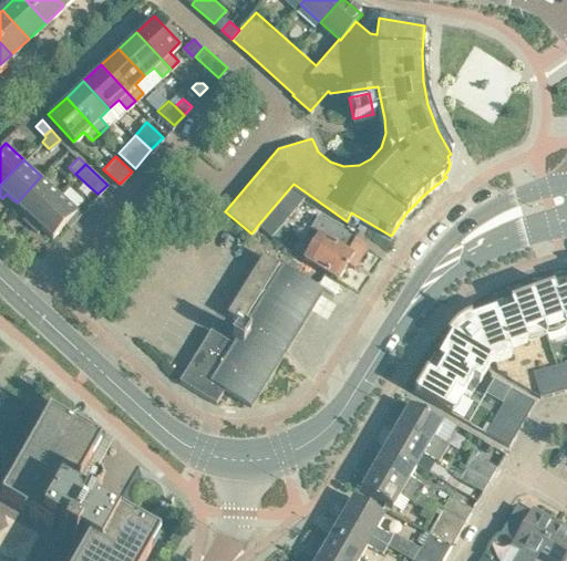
[(30,224),(59,193),(41,176),(17,203),(27,213),(22,217),(30,224)]
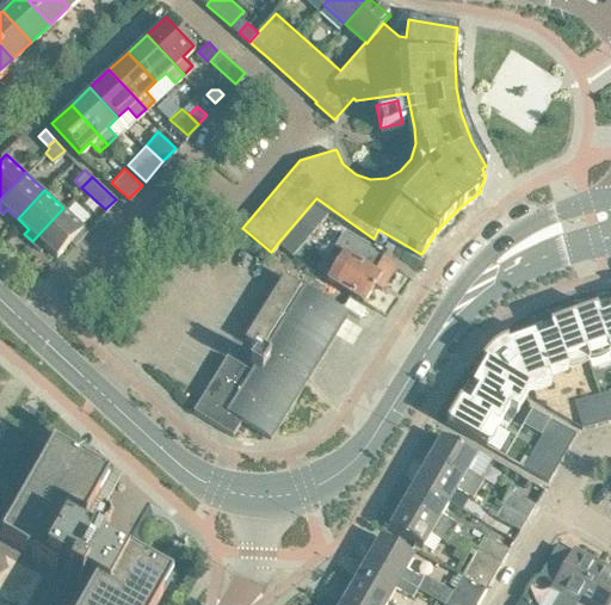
[(82,226),(63,208),(32,241),(41,248),(45,244),(56,254),(69,240),(74,244),(87,230),(82,226)]
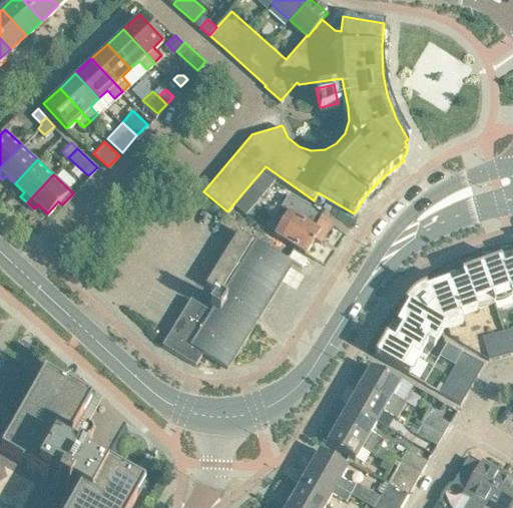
[(261,194),(249,184),(234,202),(245,212),(261,194)]
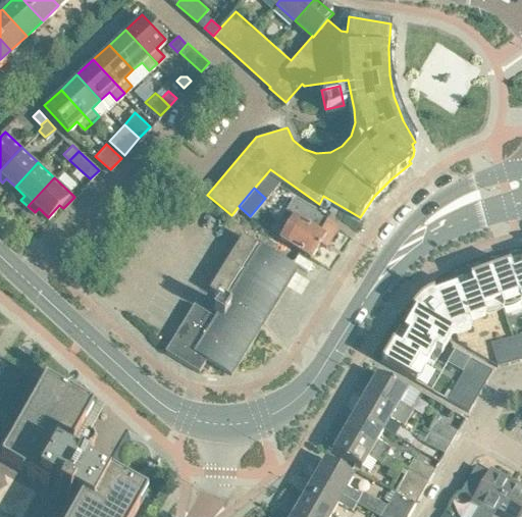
[(326,245),(338,225),(292,196),(283,208),(292,213),(277,236),(310,256),(319,241),(326,245)]
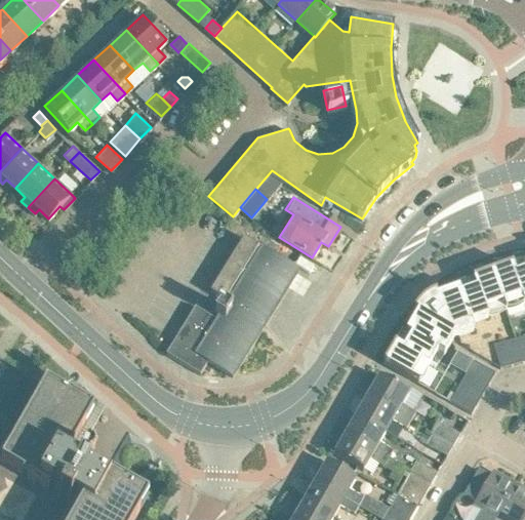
[(243,235),(242,237),(209,289),(221,296),(211,314),(195,304),(165,351),(200,372),(208,359),(232,374),(297,269),(244,235),(243,235)]
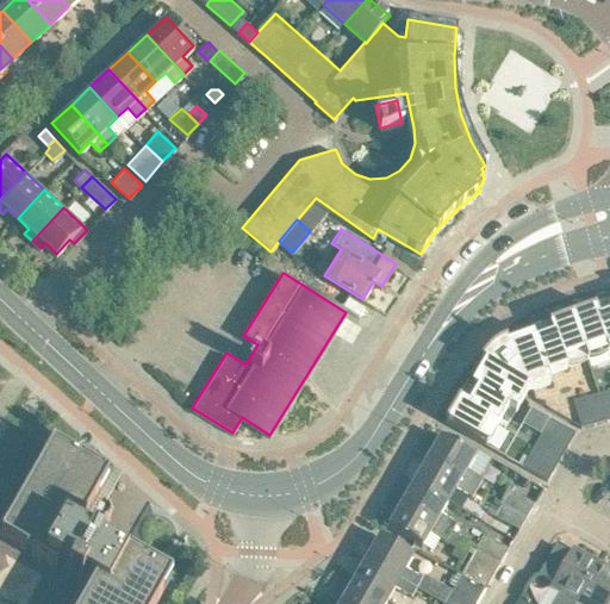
[(458,397),(444,418),(485,442),(486,441),(478,436),(489,418),(497,423),(503,412),(508,404),(515,409),(527,388),(549,380),(547,372),(567,365),(564,356),(583,349),(586,357),(587,357),(585,348),(604,341),(608,350),(609,348),(609,310),(598,315),(593,304),(548,321),(552,331),(534,338),(531,331),(506,341),(505,338),(505,336),(500,337),(491,344),(483,354),(480,357),(481,357),(484,360),(471,383),(477,386),(467,402),(458,397)]
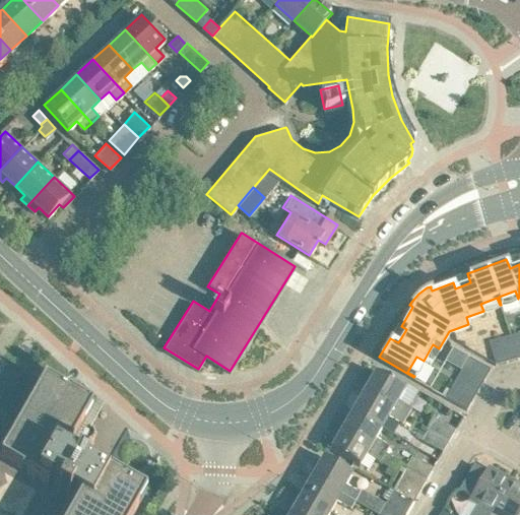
[(519,329),(511,331),(518,356),(519,355),(519,329)]
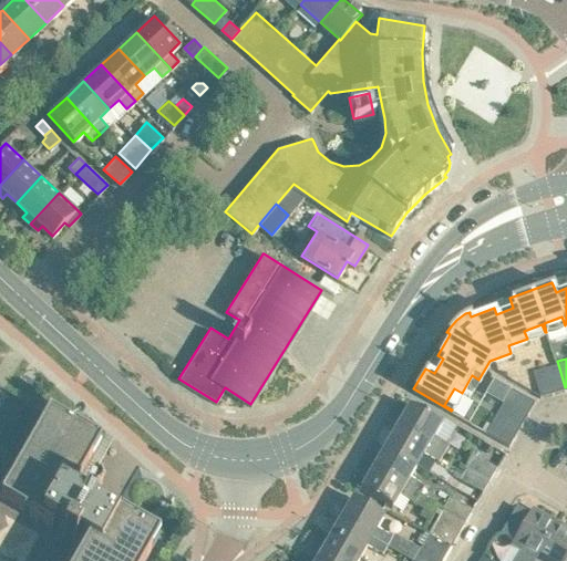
[(557,361),(545,365),(553,391),(565,387),(557,361)]
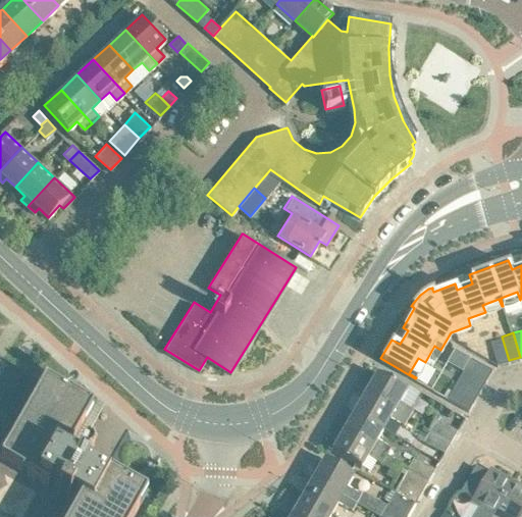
[(502,337),(490,340),(497,363),(509,360),(502,337)]
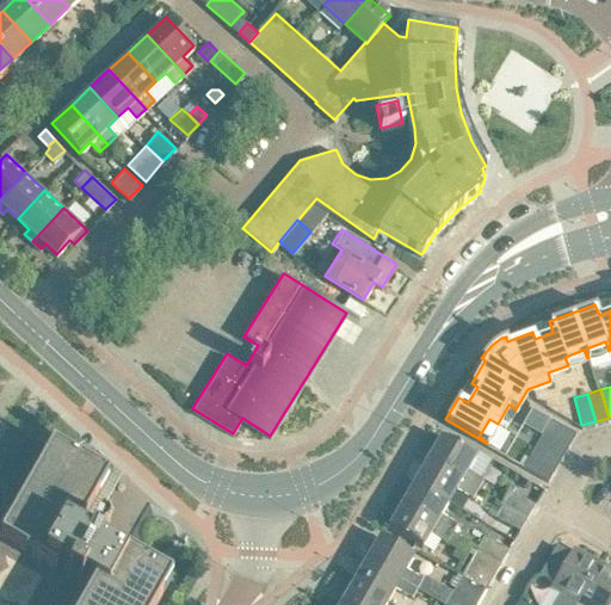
[(508,405),(504,413),(511,418),(516,409),(508,405)]
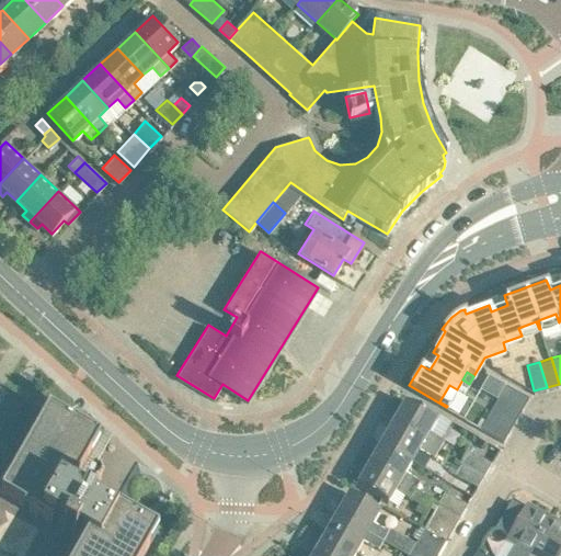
[(505,382),(499,393),(523,407),(529,396),(505,382)]
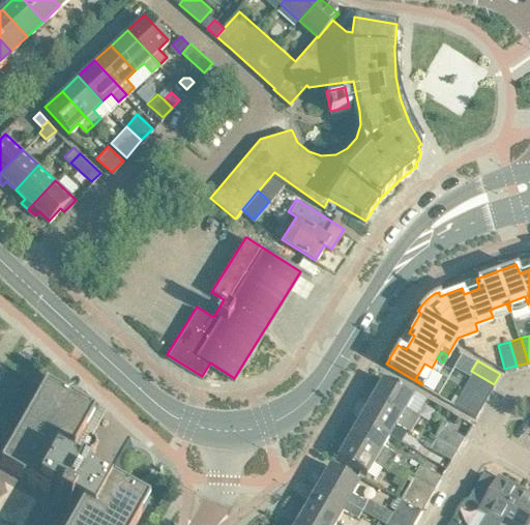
[(471,371),(465,381),(488,395),(494,384),(471,371)]
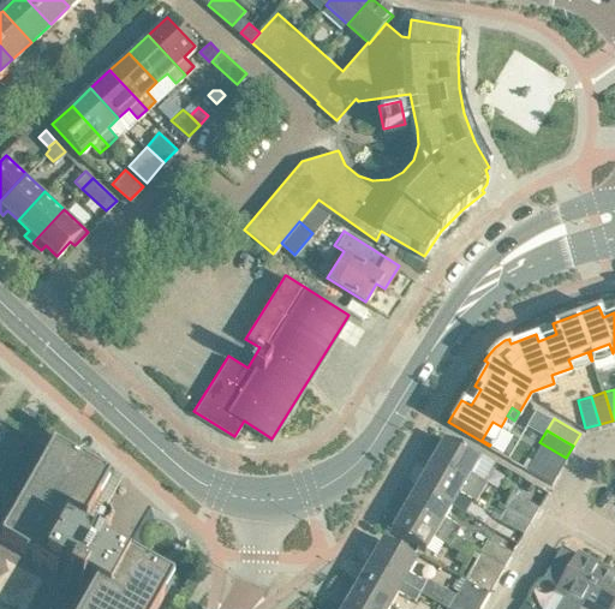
[(481,489),(487,479),(470,470),(477,457),(443,437),(430,460),(481,489)]
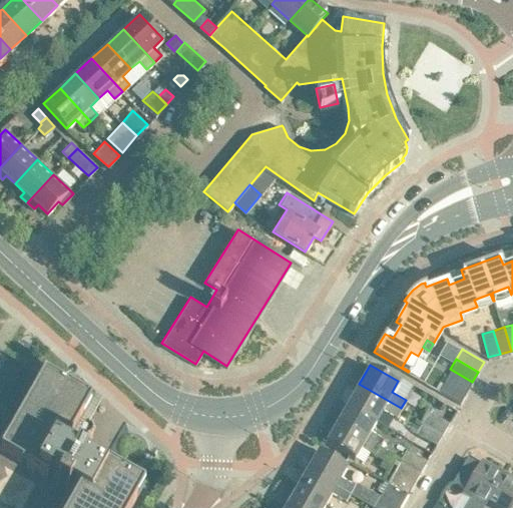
[(450,369),(445,380),(466,392),(472,382),(450,369)]
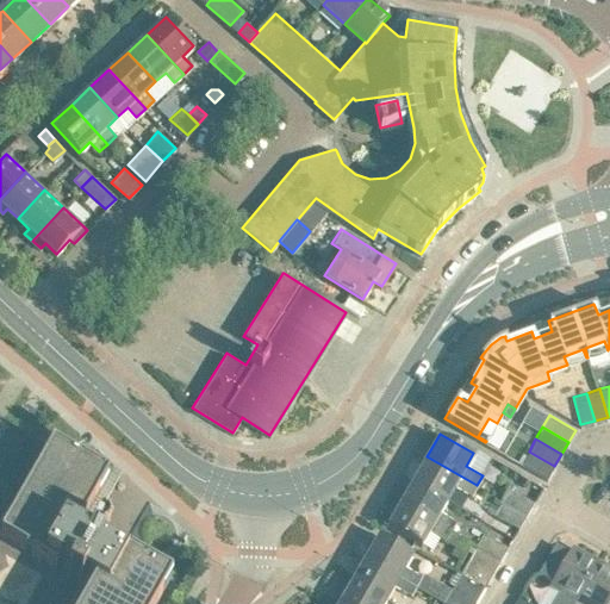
[(88,533),(76,527),(107,471),(51,440),(0,531),(0,533),(55,565),(57,561),(69,567),(67,571),(80,578),(82,574),(93,581),(80,603),(154,603),(170,576),(114,543),(113,547),(101,541),(103,539),(101,537),(106,534),(107,529),(105,523),(100,521),(94,522),(91,525),(91,531),(89,531),(88,533)]
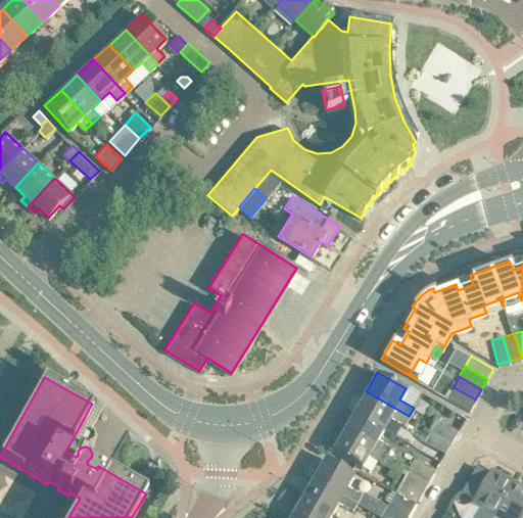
[(454,387),(447,397),(469,410),(475,399),(454,387)]
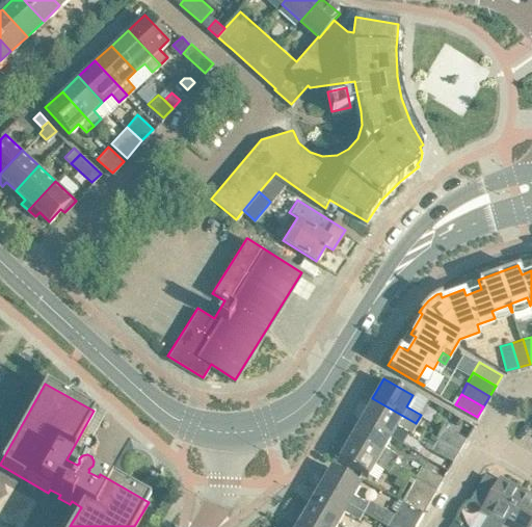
[(416,423),(372,398),(361,417),(390,435),(397,423),(411,431),(416,423)]
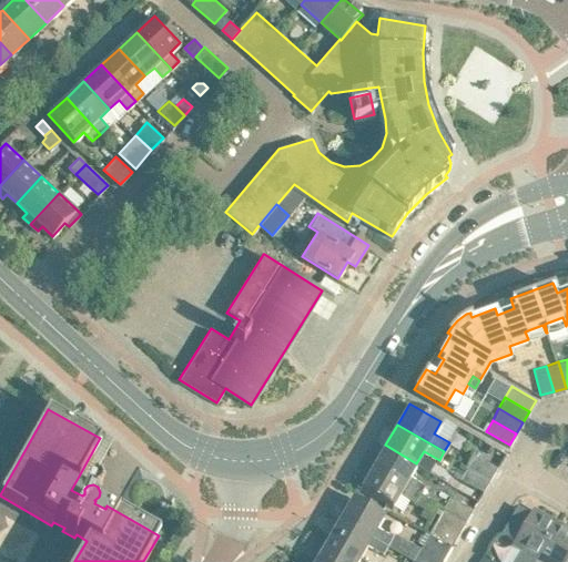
[(419,493),(425,484),(409,476),(416,463),(385,445),(373,466),(419,493)]
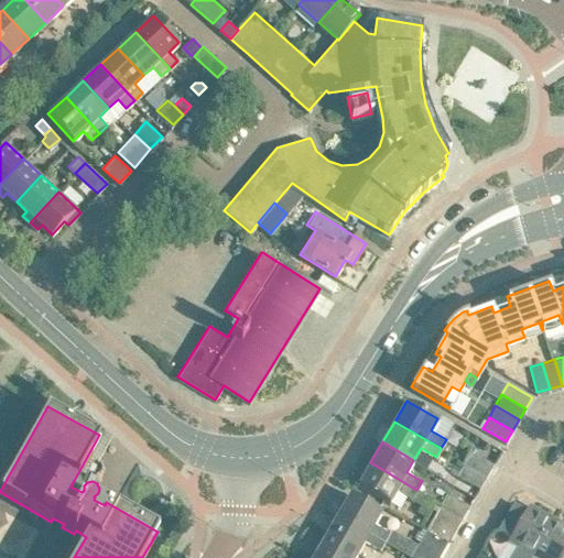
[(487,474),(494,462),(470,449),(464,461),(487,474)]
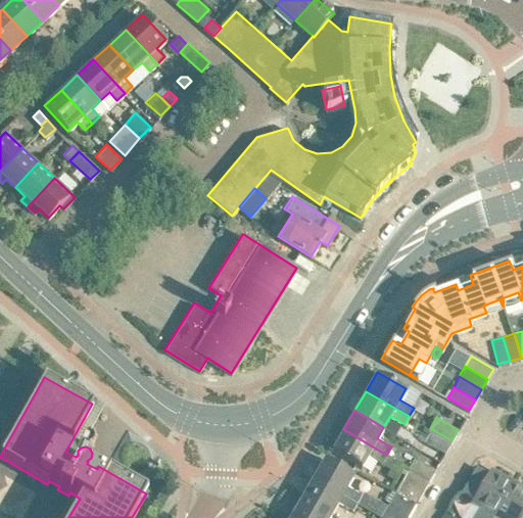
[(444,452),(452,440),(430,428),(423,439),(444,452)]
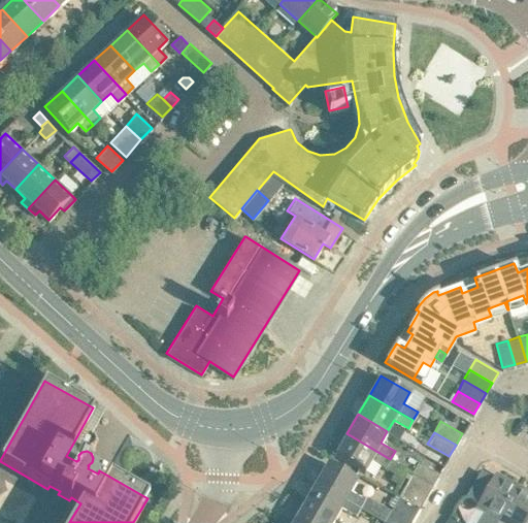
[(371,458),(386,467),(390,459),(347,433),(343,439),(339,437),(331,451),(335,454),(353,464),(365,470),(371,458)]
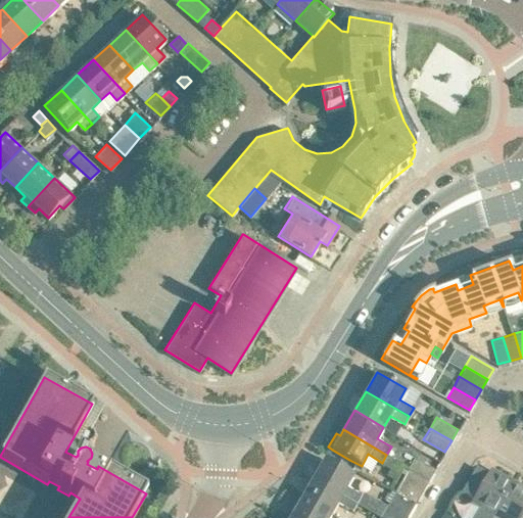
[(429,479),(435,468),(414,456),(408,467),(429,479)]
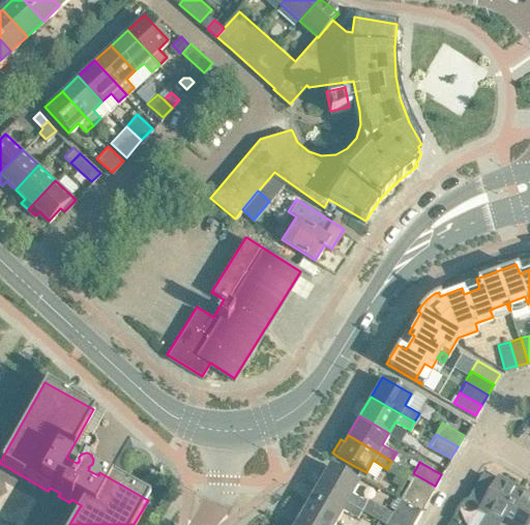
[(361,508),(366,500),(352,492),(358,479),(329,463),(318,483),(361,508)]
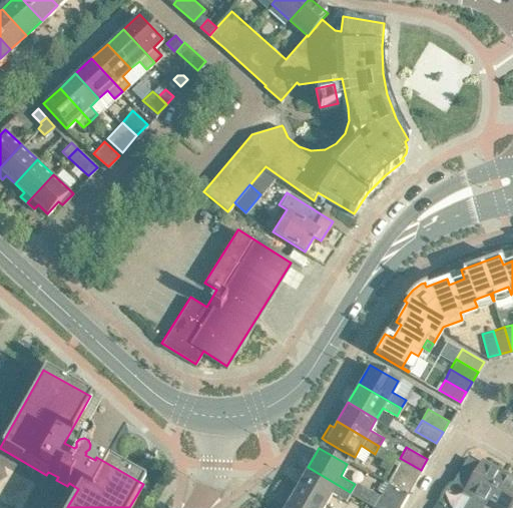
[(407,493),(421,470),(400,458),(387,481),(407,493)]
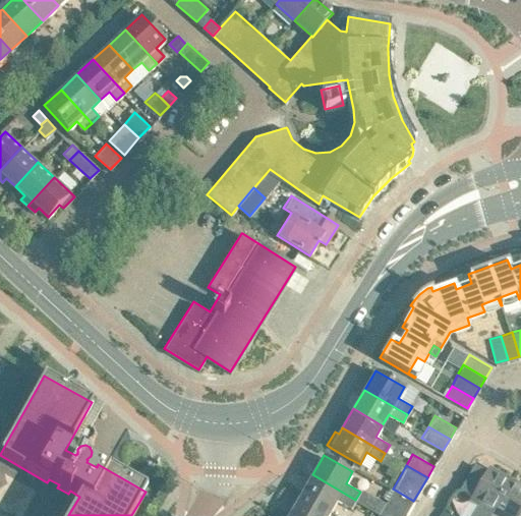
[(488,515),(511,478),(489,465),(484,473),(472,466),(460,488),(472,495),(469,500),(479,505),(474,514),(472,513),(470,515),(488,515)]
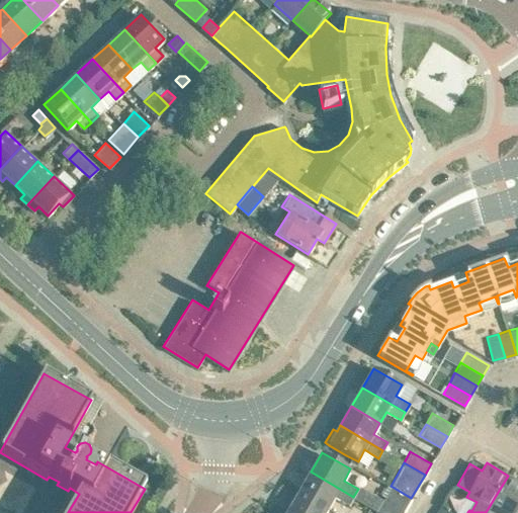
[(353,497),(311,472),(299,491),(328,507),(335,496),(349,504),(353,497)]
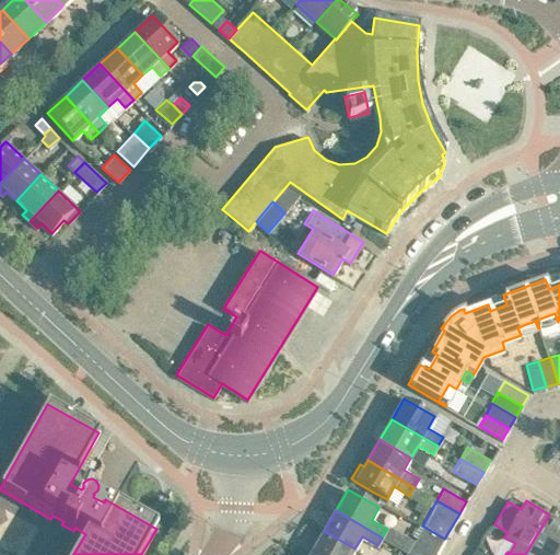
[(559,554),(559,520),(549,515),(525,554),(559,554)]
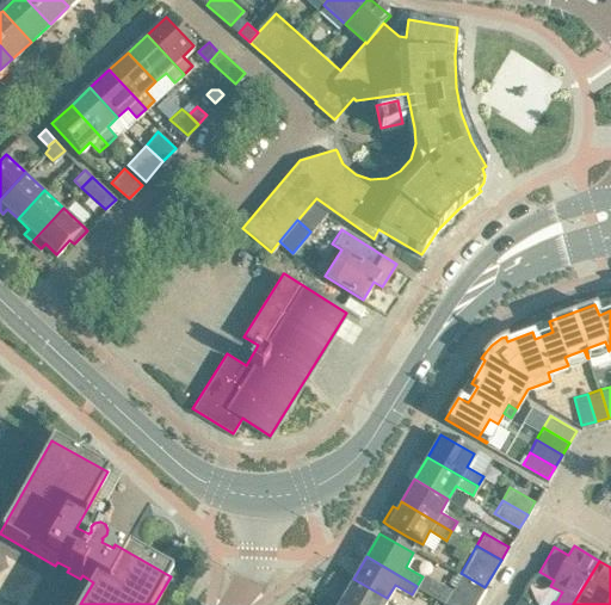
[(347,604),(383,604),(387,598),(353,579),(340,602),(347,604)]
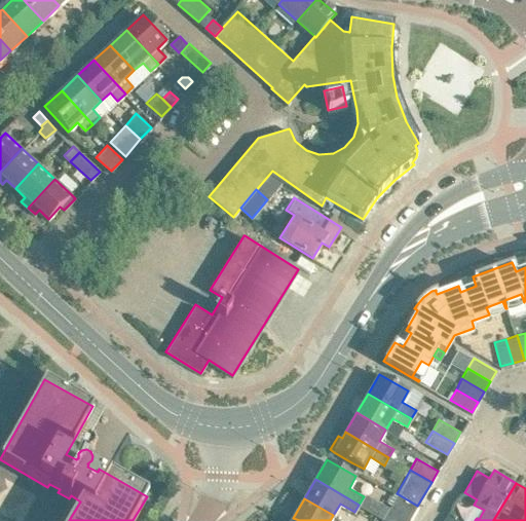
[(386,520),(408,520),(410,519),(388,507),(382,518),(386,520)]
